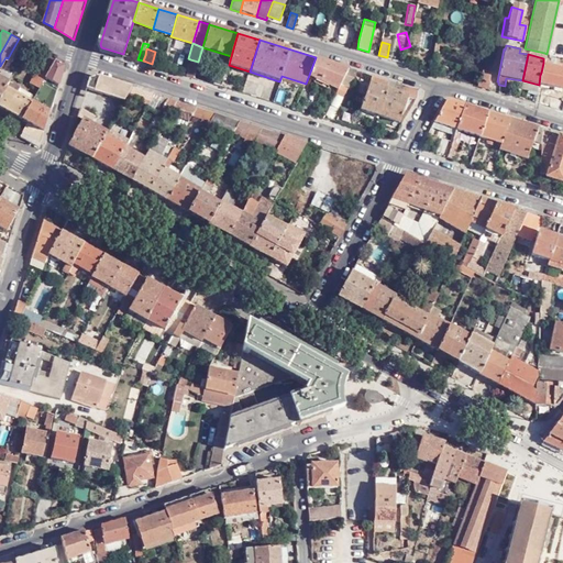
[(56,59),(46,55),(31,83),(41,87),(56,59)]
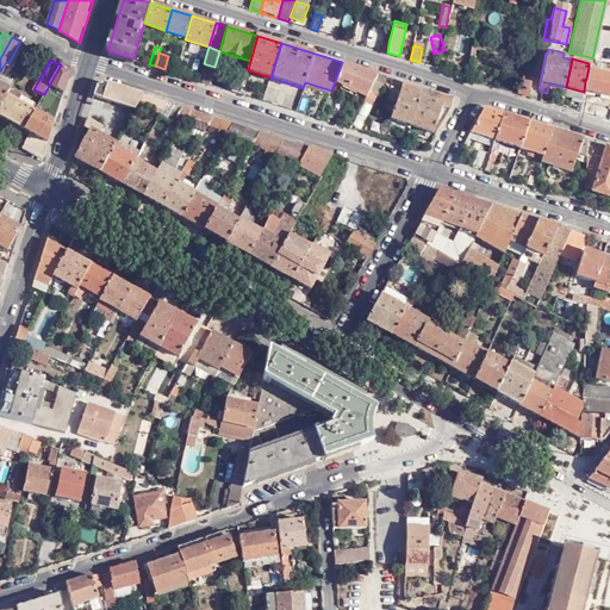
[(528,98),(534,62),(529,61),(522,78),(520,78),(516,94),(528,98)]
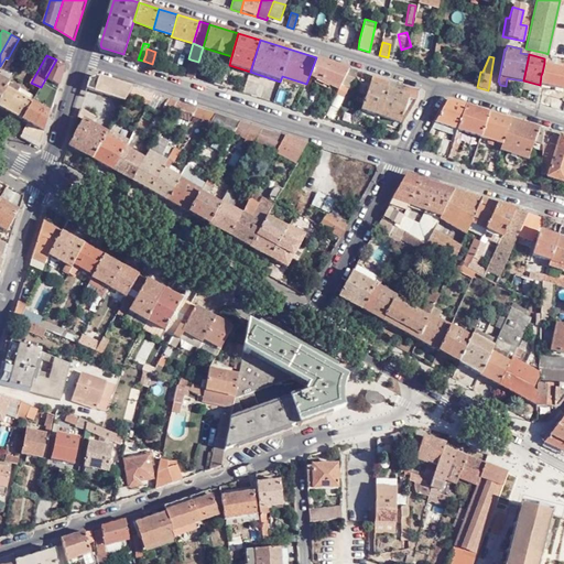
[(310,75),(339,88),(340,86),(348,68),(316,57),(310,75)]
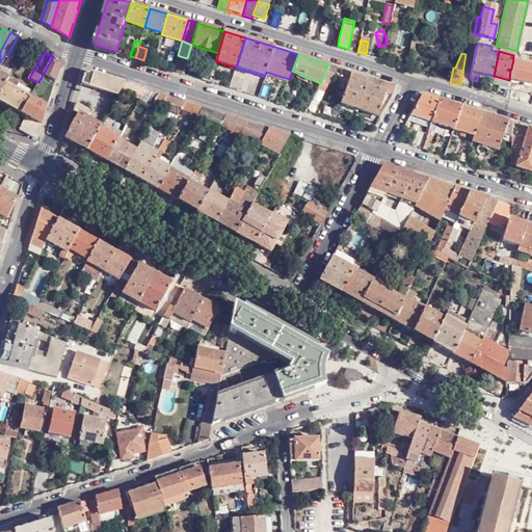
[(61,61),(53,56),(38,82),(35,86),(45,91),(51,95),(61,61)]
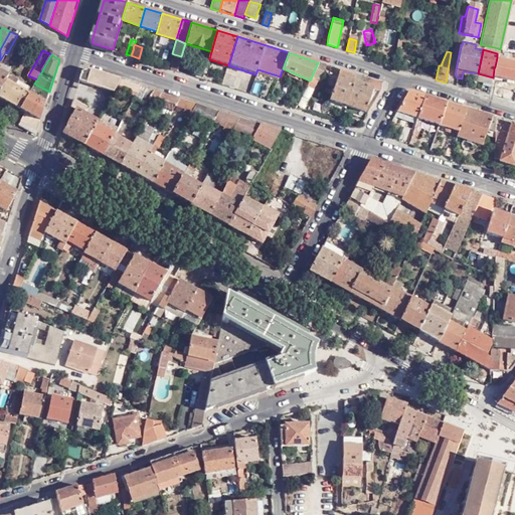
[(176,70),(181,56),(174,54),(170,68),(176,70)]
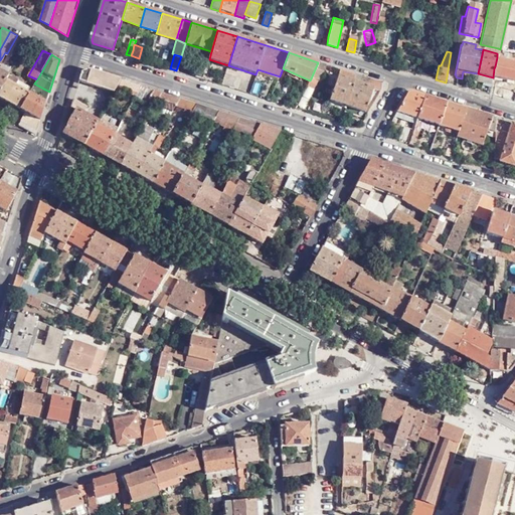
[(493,77),(491,84),(491,86),(514,93),(514,62),(497,57),(495,66),(494,68),(493,77)]
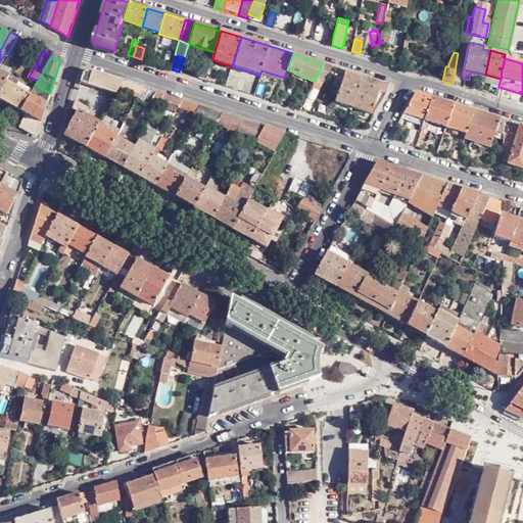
[(209,68),(211,62),(205,60),(200,78),(205,80),(209,68)]
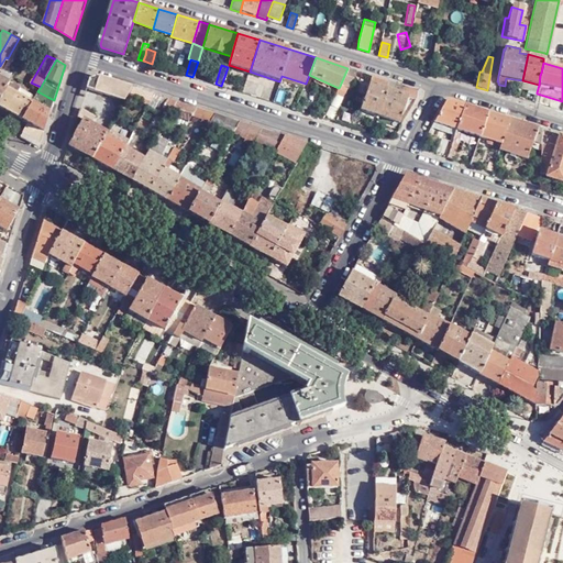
[(348,68),(340,86),(351,90),(357,70),(348,68)]
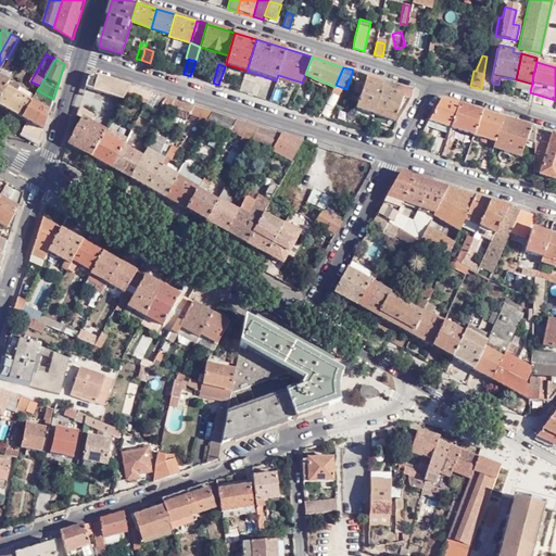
[(84,87),(124,100),(127,93),(131,86),(93,73),(88,76),(84,87)]
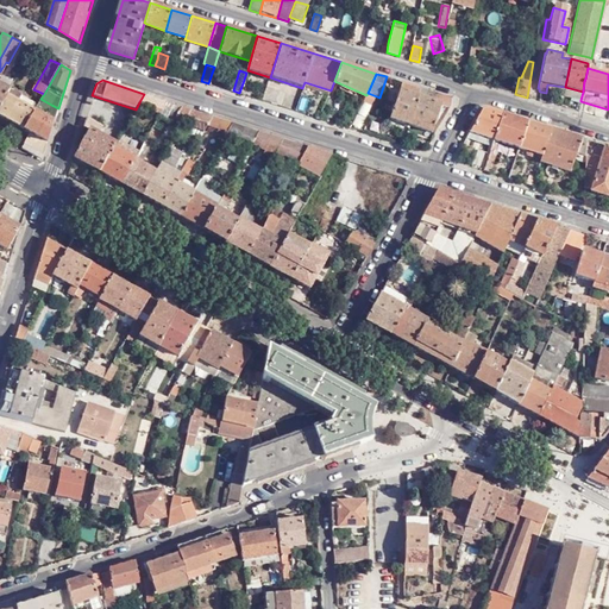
[(11,87),(0,81),(0,105),(10,88),(11,87)]
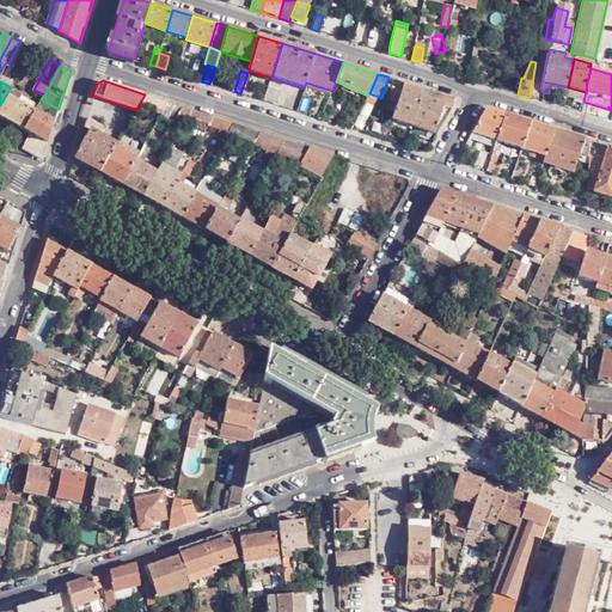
[(404,81),(402,90),(436,102),(439,92),(404,81)]
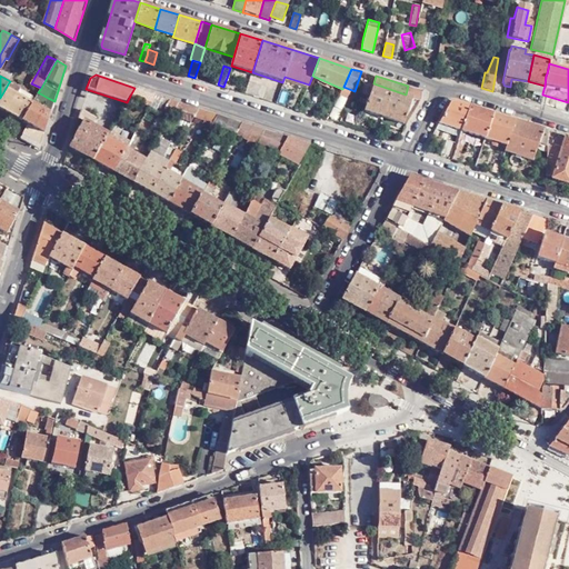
[(542,93),(545,86),(528,81),(526,90),(542,93)]
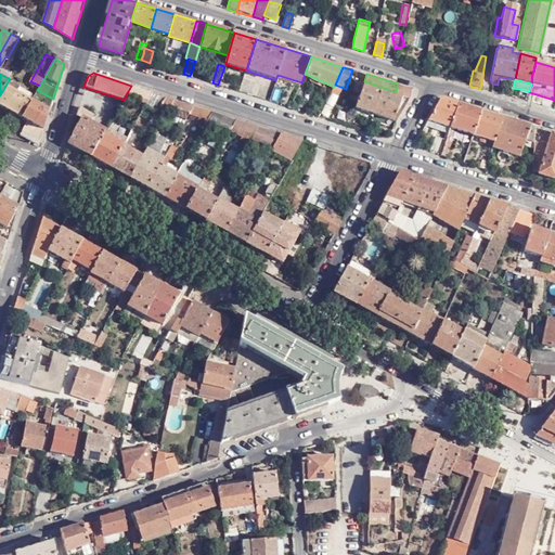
[(16,91),(20,86),(9,80),(0,95),(0,104),(22,117),(35,94),(31,92),(28,98),(16,91)]
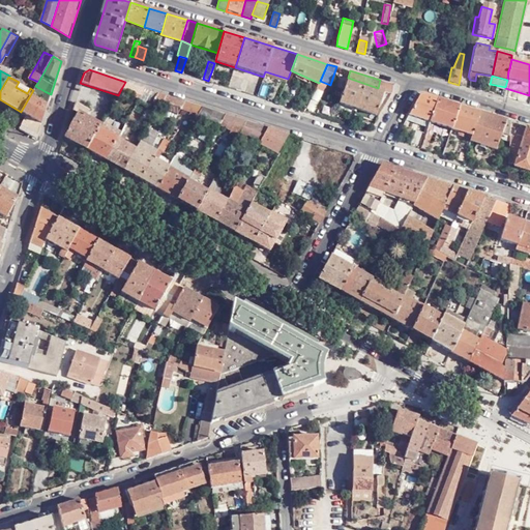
[(391,84),(380,80),(378,88),(348,78),(339,101),(376,114),(384,90),(392,93),(394,89),(391,84)]
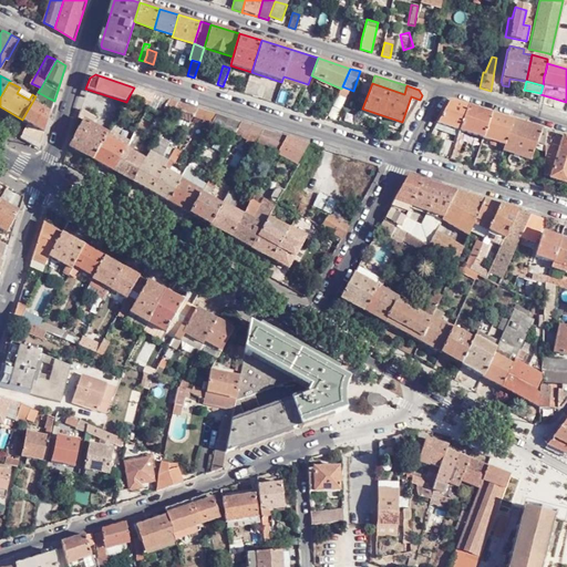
[(32,94),(20,88),(17,93),(29,100),(32,94)]
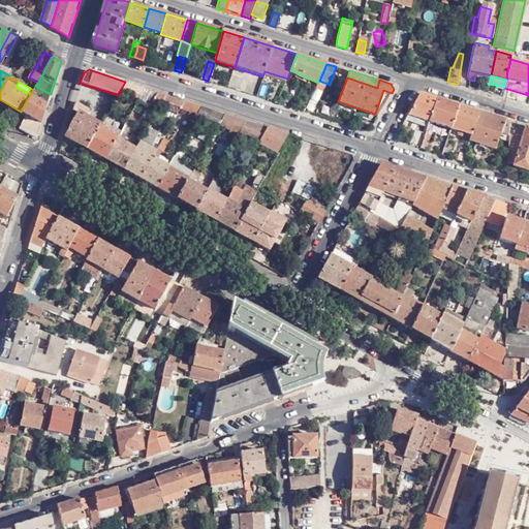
[(146,88),(125,82),(121,89),(134,94),(130,100),(137,103),(139,100),(146,88)]
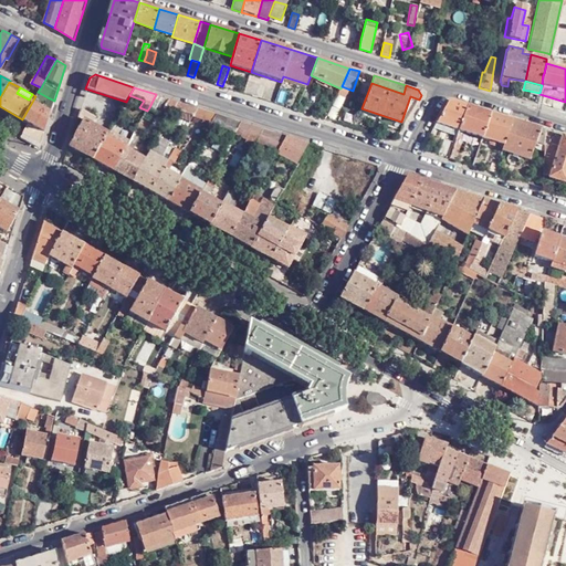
[(35,96),(22,119),(44,130),(54,101),(48,97),(38,92),(35,96)]
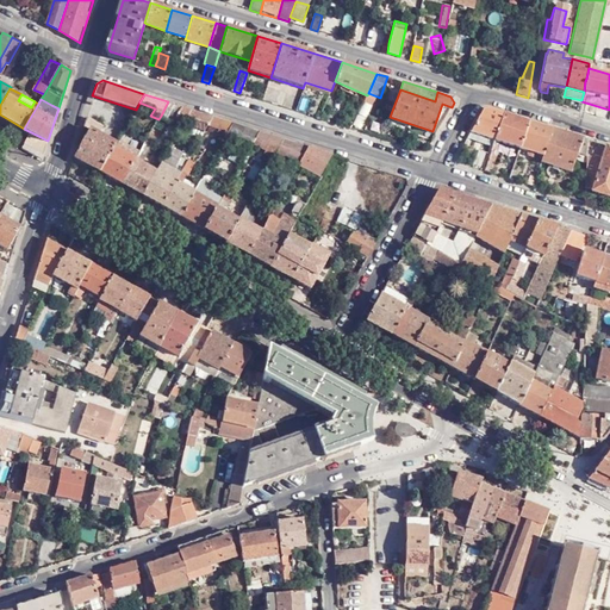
[(185,123),(192,110),(168,101),(161,116),(173,123),(175,120),(184,124),(185,123)]
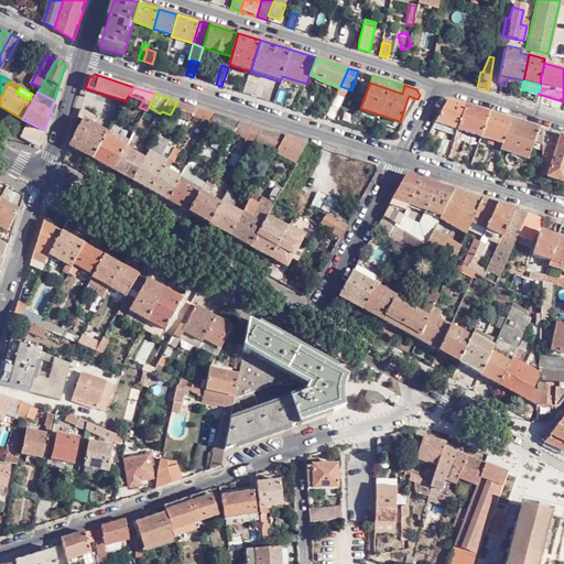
[(446,102),(435,121),(457,129),(467,105),(452,99),(446,102)]
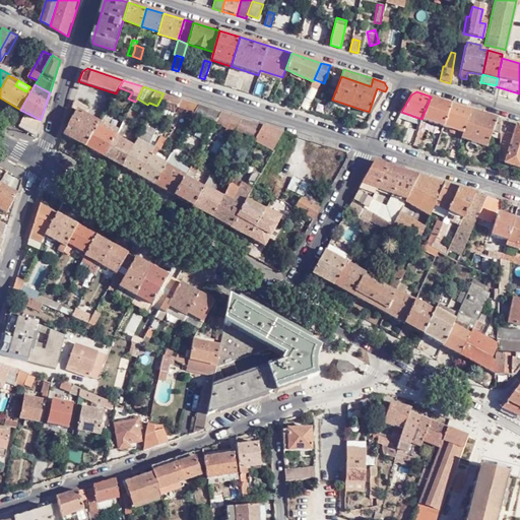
[(181,99),(164,93),(157,105),(167,107),(167,110),(174,113),(181,99)]
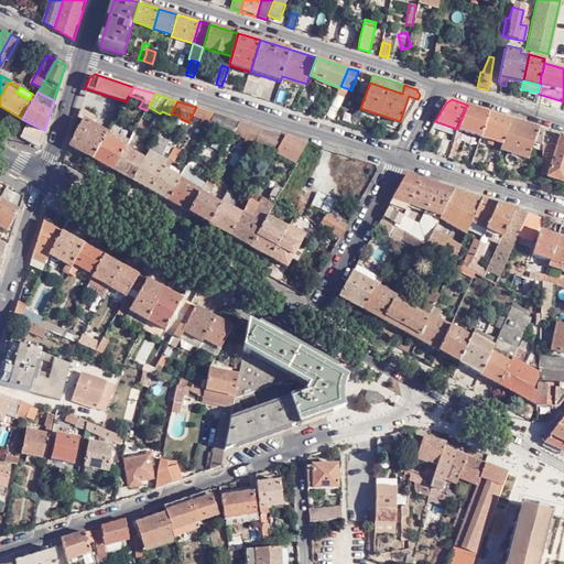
[(457,129),(480,137),(489,111),(467,105),(457,129)]
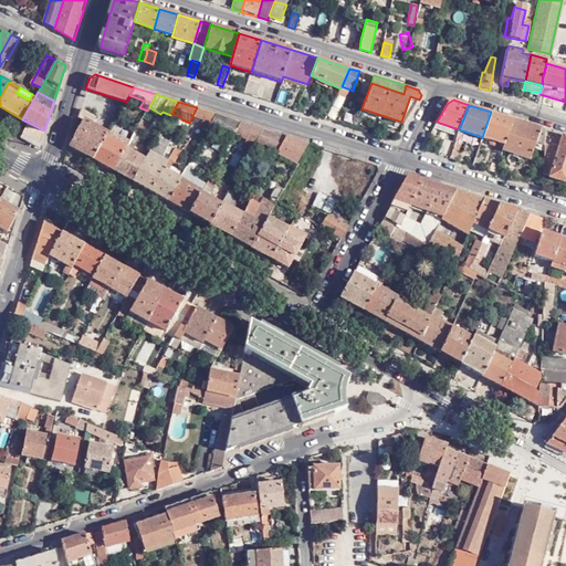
[(189,123),(208,128),(217,113),(197,107),(189,123)]
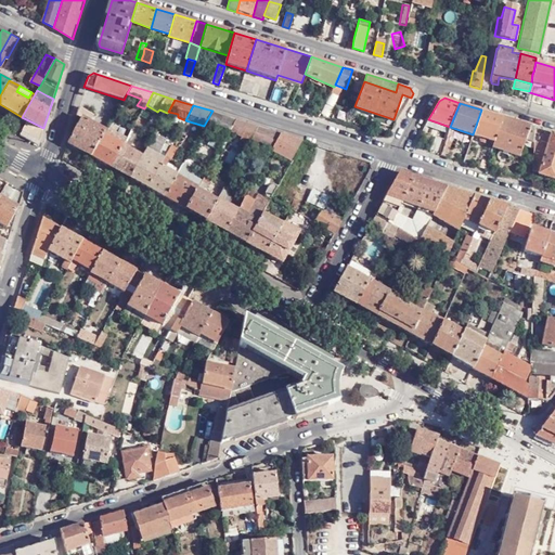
[(68,143),(92,156),(104,134),(106,130),(90,121),(93,114),(78,106),(76,115),(81,117),(68,143)]
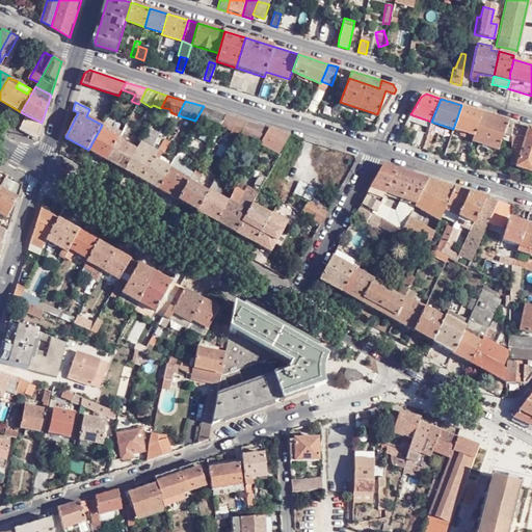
[(482,112),(461,105),(453,129),(459,131),(458,131),(458,132),(459,133),(459,134),(459,135),(460,135),(461,135),(461,136),(462,136),(463,136),(464,135),(466,135),(466,134),(467,133),(473,135),(474,136),(482,112)]
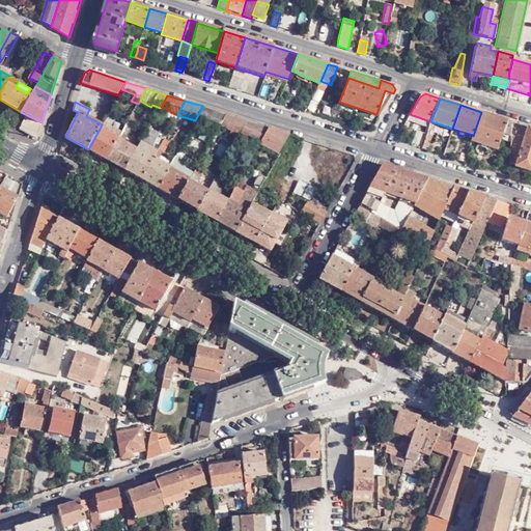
[(226,114),(203,106),(195,120),(218,129),(220,124),(226,114)]
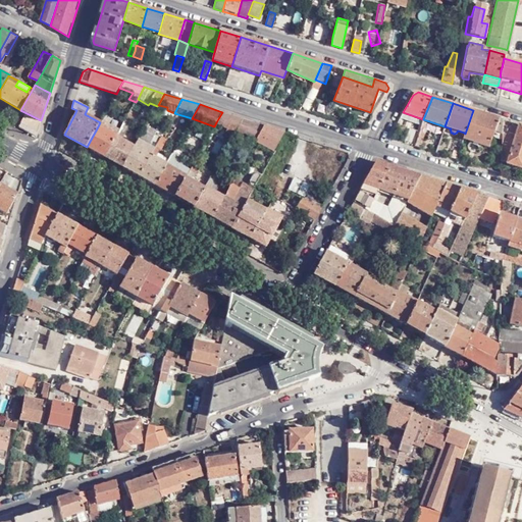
[(465,134),(464,133),(462,139),(464,139),(488,148),(496,127),(502,129),(502,127),(503,119),(473,110),(465,134)]
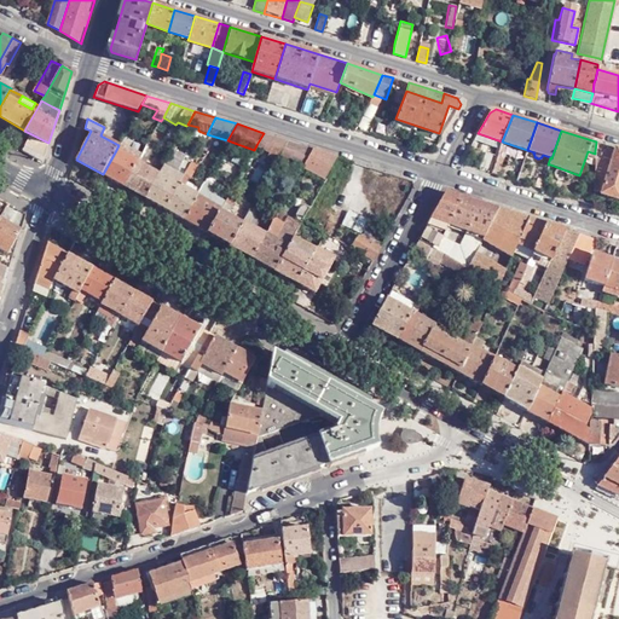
[(288,140),(264,133),(256,145),(267,152),(267,156),(277,161),(279,155),(288,140)]
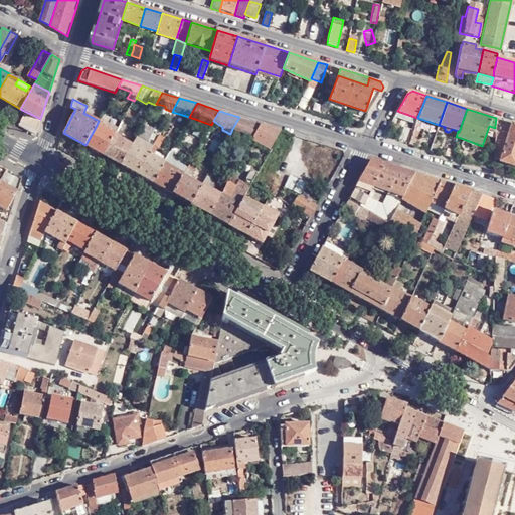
[(417,118),(397,111),(394,117),(416,124),(416,122),(417,118)]
